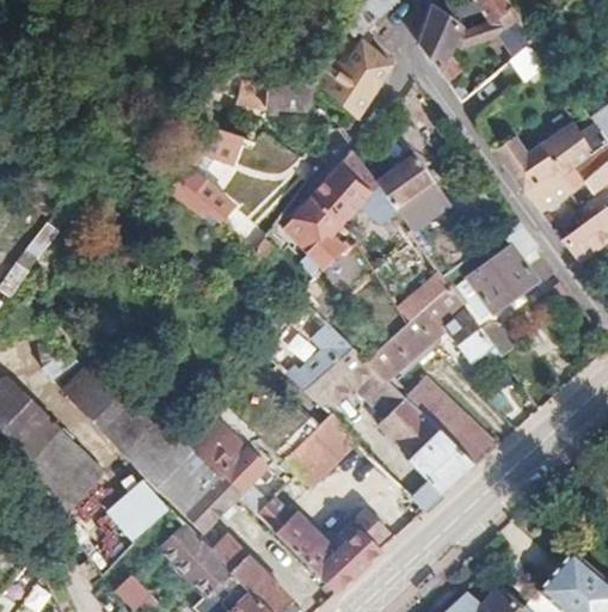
[(345,0),(333,14),(348,26),(360,37),(390,0),(345,0)]
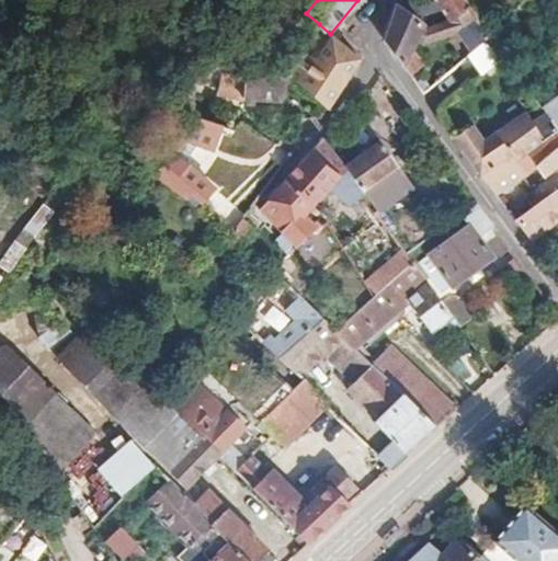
[(463,0),(436,0),(450,20),(434,32),(423,26),(424,23),(400,13),(389,45),(406,70),(418,60),(410,48),(416,39),(435,48),(457,34),(470,52),(490,37),(463,0)]
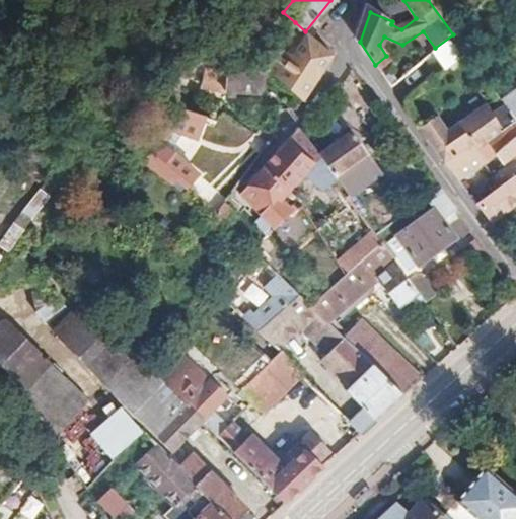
[(283,12),(244,63),(264,72),(304,99),(335,55),(308,33),(299,46),(305,51),(295,65),(275,51),(295,22),(283,12)]
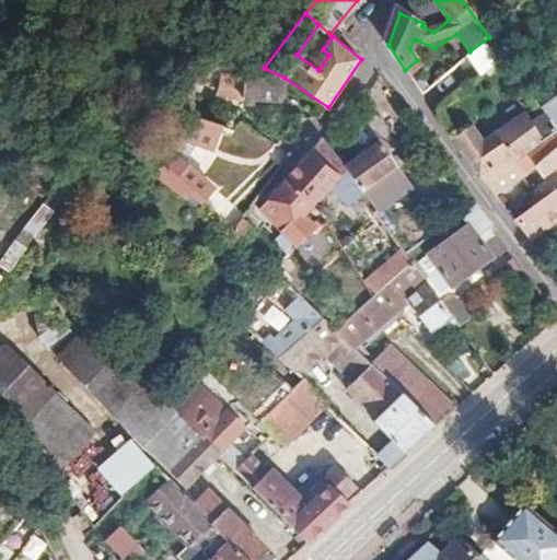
[(478,71),(501,54),(489,37),(470,51),(466,54),(478,71)]
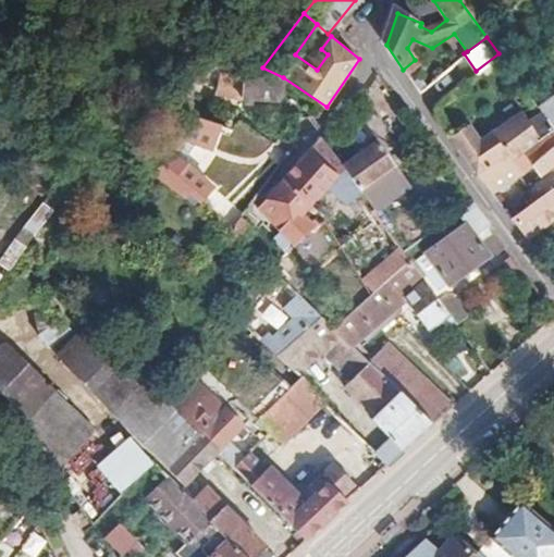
[(239,88),(270,102),(283,77),(262,67),(241,57),(236,54),(225,77),(241,85),(239,88)]
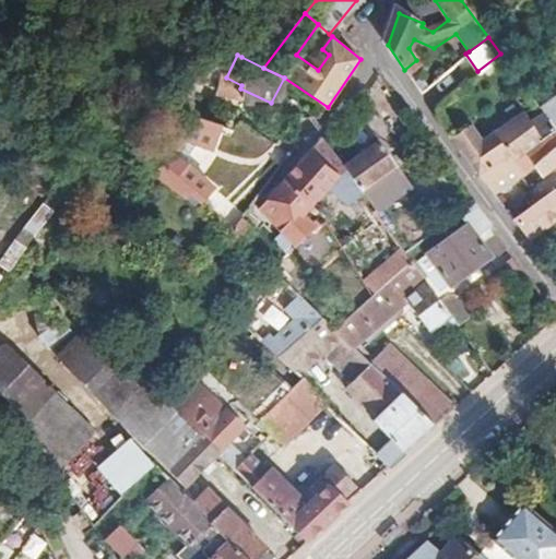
[(555,85),(535,102),(555,129),(555,85)]
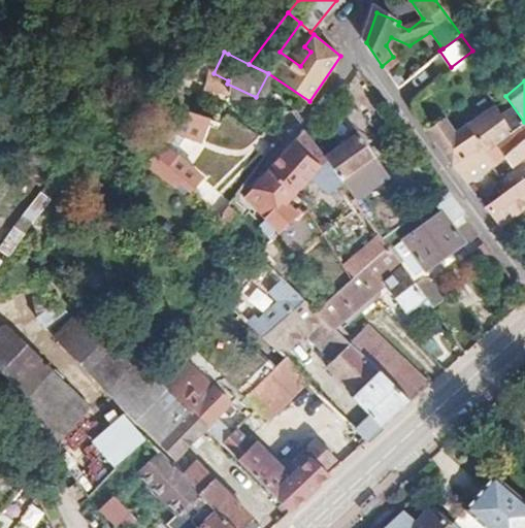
[(174,122),(202,135),(211,114),(172,96),(144,147),(187,187),(200,171),(166,139),(174,122)]
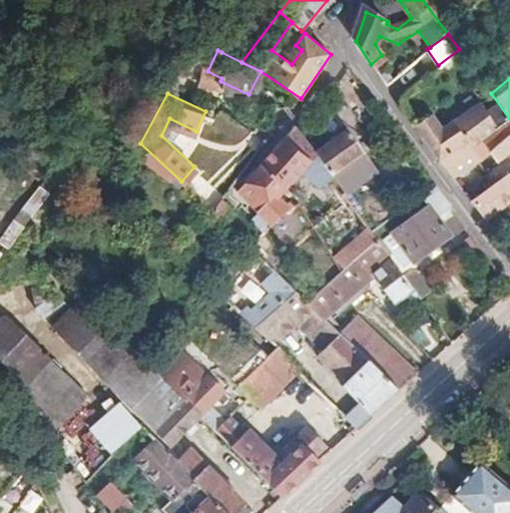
[(415,122),(440,156),(456,144),(431,110),(415,122)]
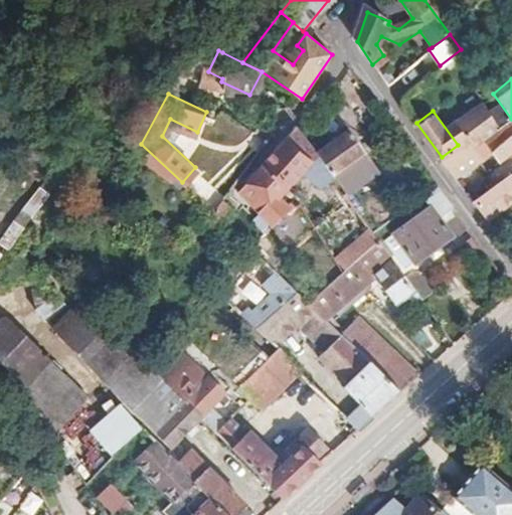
[(499,125),(495,119),(471,136),(475,142),(499,125)]
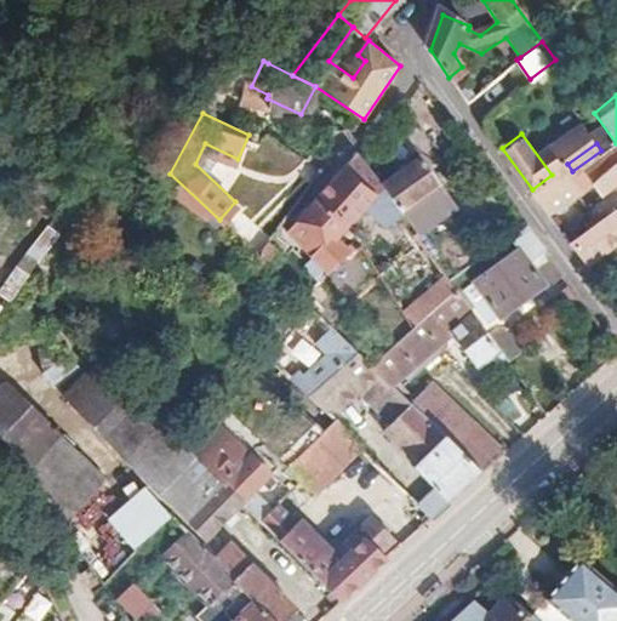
[(616,148),(605,157),(601,151),(572,171),(567,164),(552,175),(532,189),(548,212),(583,188),(593,203),(615,188),(616,191),(616,148)]
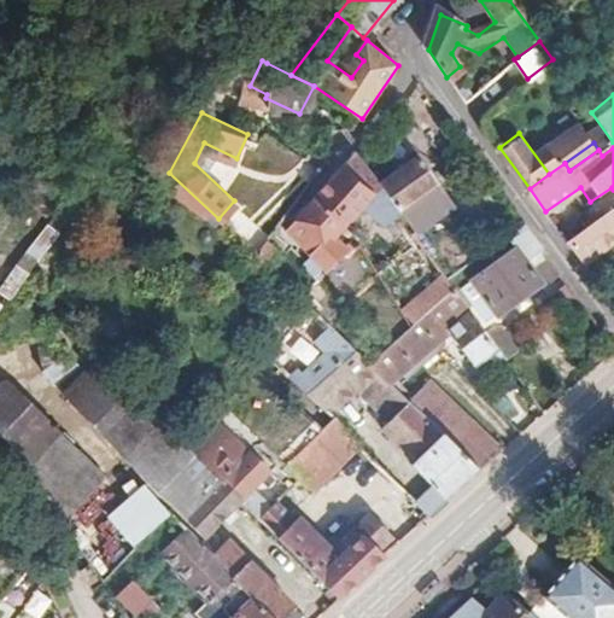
[(315,196),(349,223),(384,185),(381,184),(362,155),(356,151),(315,196)]
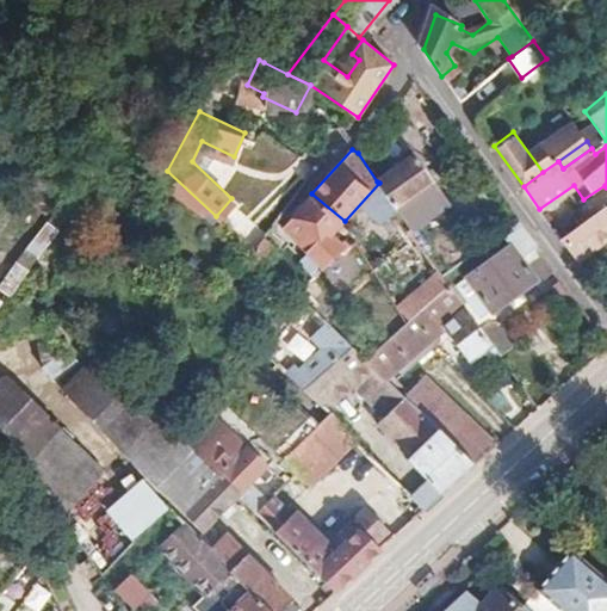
[(379,183),(398,211),(412,229),(450,203),(415,154),(377,181),(379,183)]
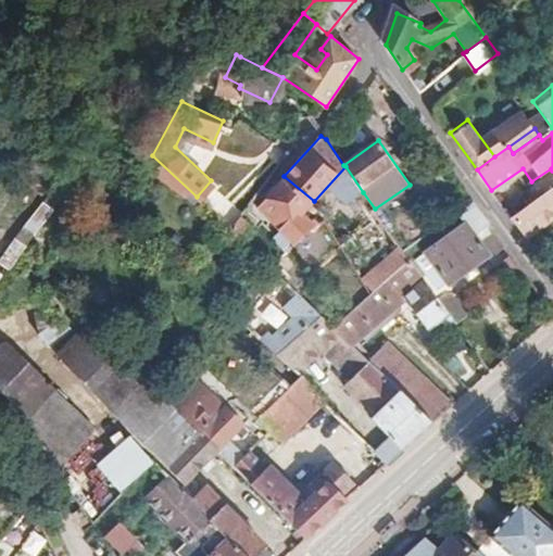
[(275,169),(267,178),(275,186),(258,205),(297,243),(316,223),(305,211),(314,201),(284,176),(275,169)]
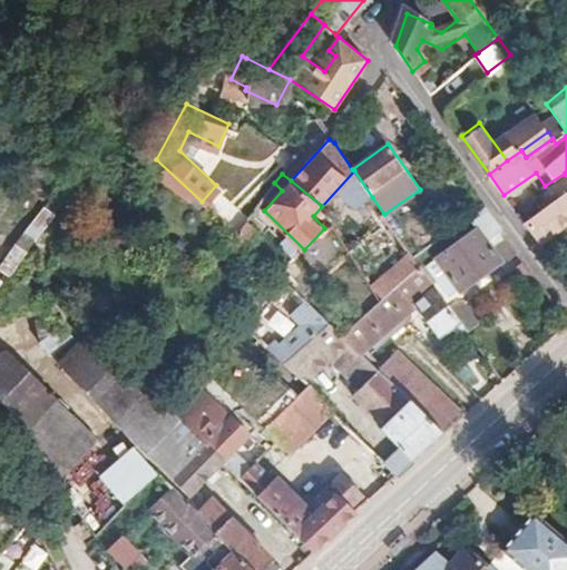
[(566,190),(526,220),(540,242),(566,223),(566,190)]
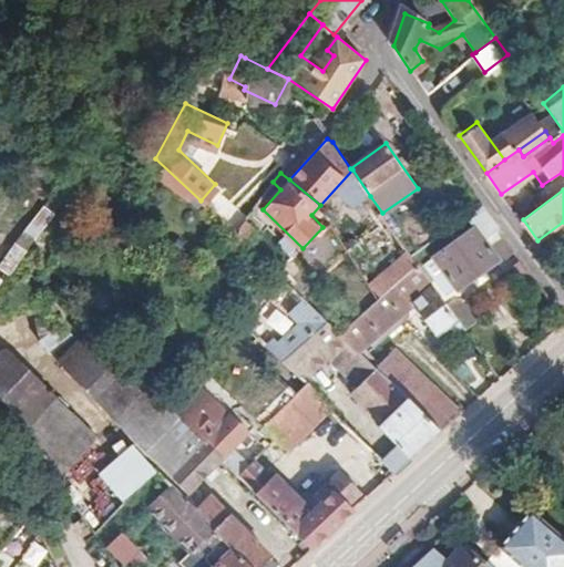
[(382,213),(370,196),(361,203),(378,226),(387,219),(382,213)]
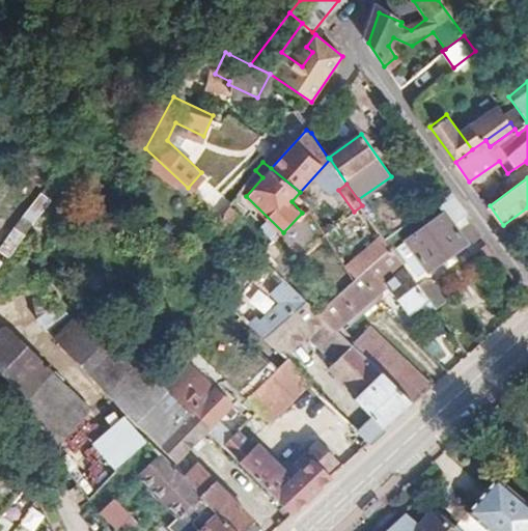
[(468,216),(451,193),(437,203),(444,214),(397,248),(403,255),(415,274),(425,267),(429,272),(466,245),(453,227),(468,216)]
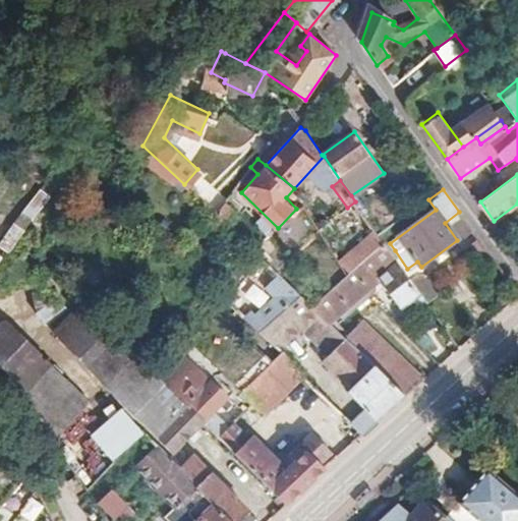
[(223,222),(239,201),(229,192),(213,212),(223,222)]
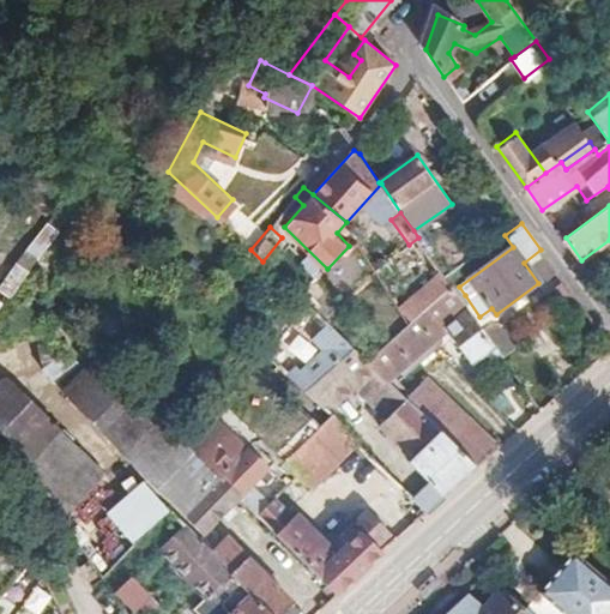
[(8,263),(0,276),(0,296),(5,300),(23,272),(8,263)]
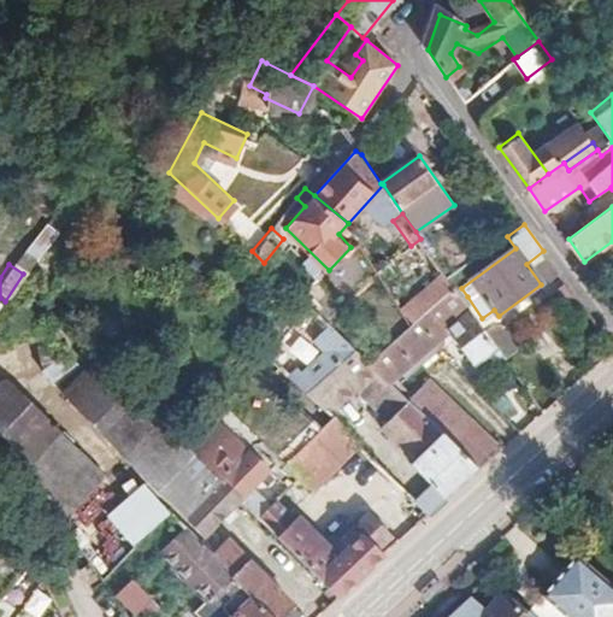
[(499,364),(506,359),(483,327),(455,287),(431,311),(448,330),(455,328),(479,362),(490,353),(499,364)]
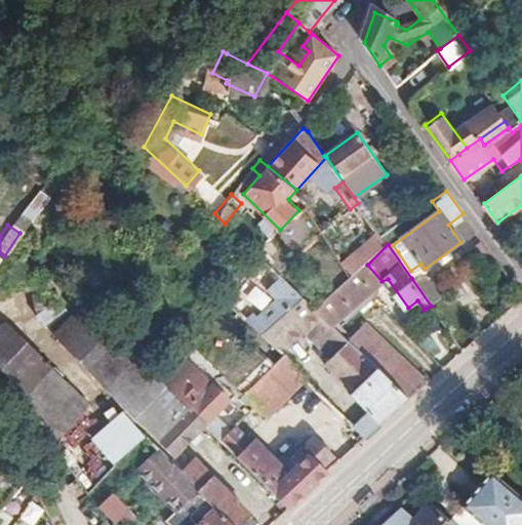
[(13,279),(21,270),(14,265),(7,274),(13,279)]
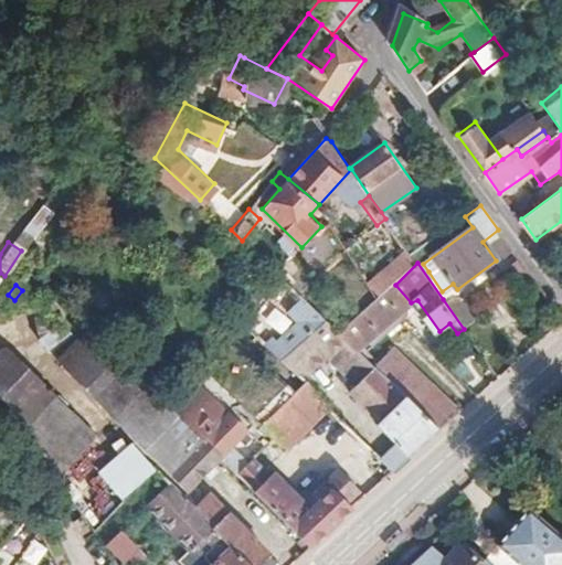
[(392,317),(403,306),(409,310),(410,306),(411,302),(395,285),(382,299),(345,338),(364,356),(398,322),(392,317)]
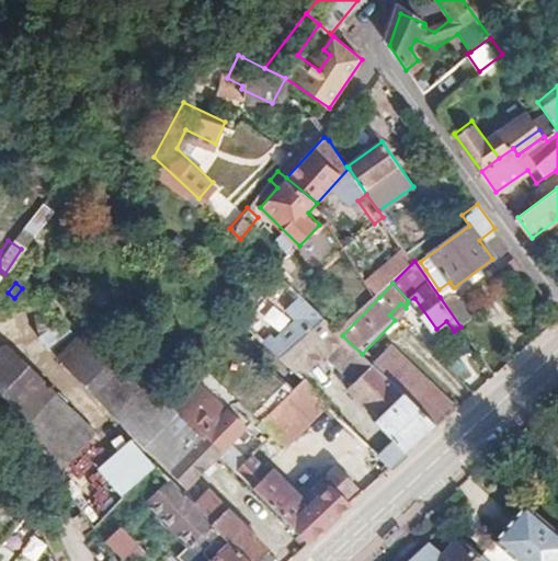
[(454,287),(440,297),(460,327),(475,317),(454,287)]
